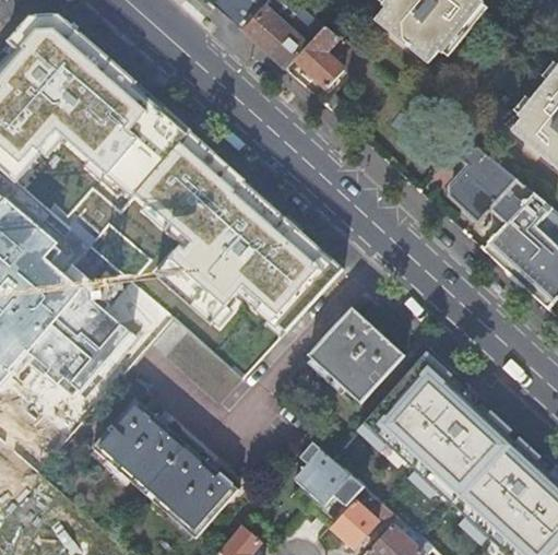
[(285,69),(294,58),(324,24),(295,0),(208,0),(285,69)]
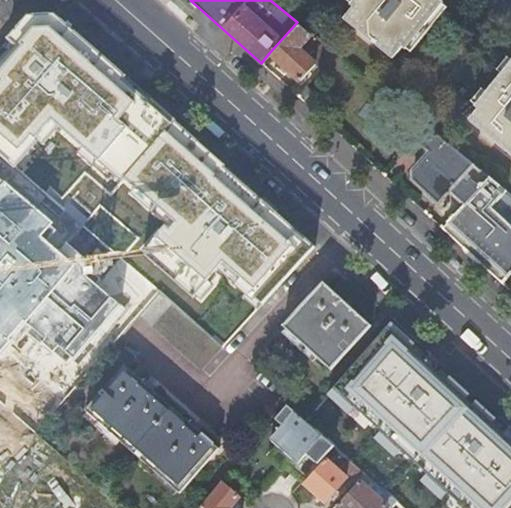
[(354,0),(352,3),(351,4),(354,7),(345,18),(393,58),(403,46),(406,48),(407,48),(443,4),(444,3),(441,0),(354,0)]
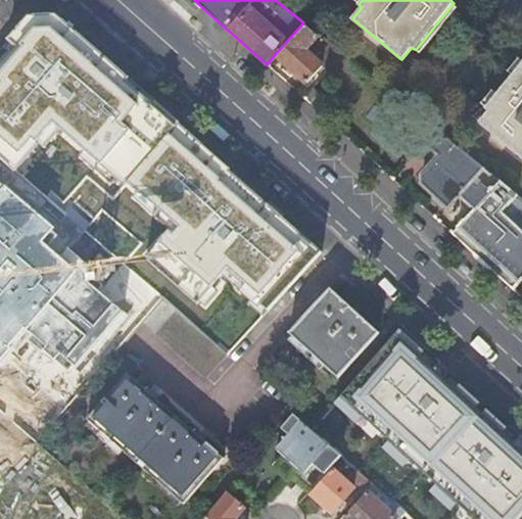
[(453,4),(416,49),(421,53),(458,8),(453,4)]
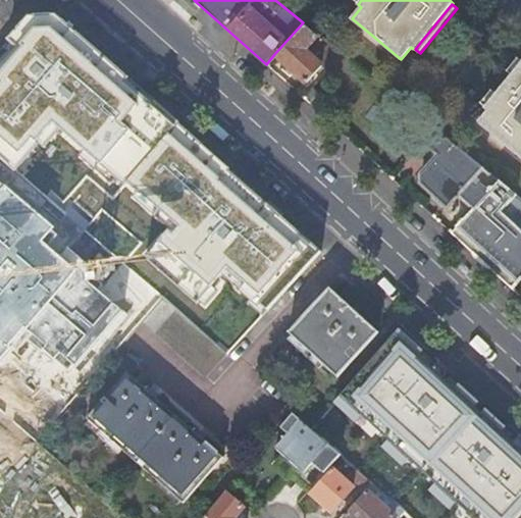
[(74,31),(54,12),(27,14),(6,38),(14,44),(0,60),(0,155),(9,163),(22,149),(27,152),(54,120),(124,184),(127,180),(178,225),(173,232),(168,228),(145,255),(197,301),(225,268),(243,283),(241,286),(266,309),(318,251),(251,191),(252,189),(227,166),(152,99),(126,76),(100,53),(74,31)]
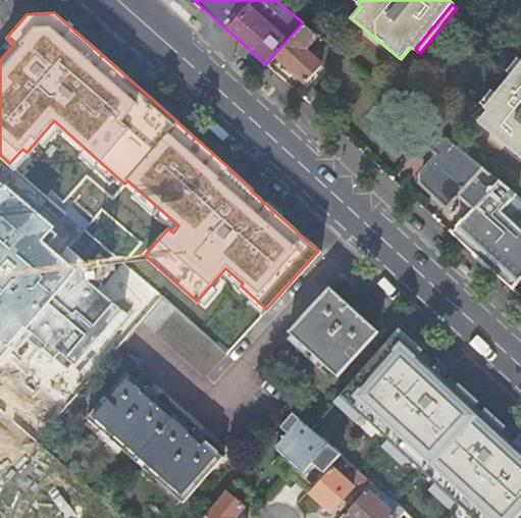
[(303,48),(316,33),(303,22),(274,54),(305,81),(320,64),(303,48)]
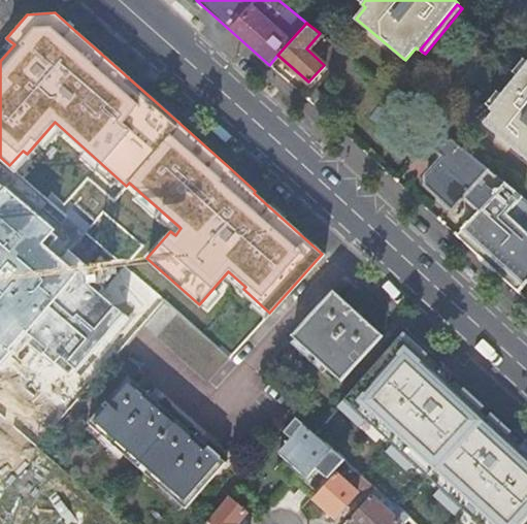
[(513,72),(518,76),(526,64),(526,61),(523,59),(513,72)]
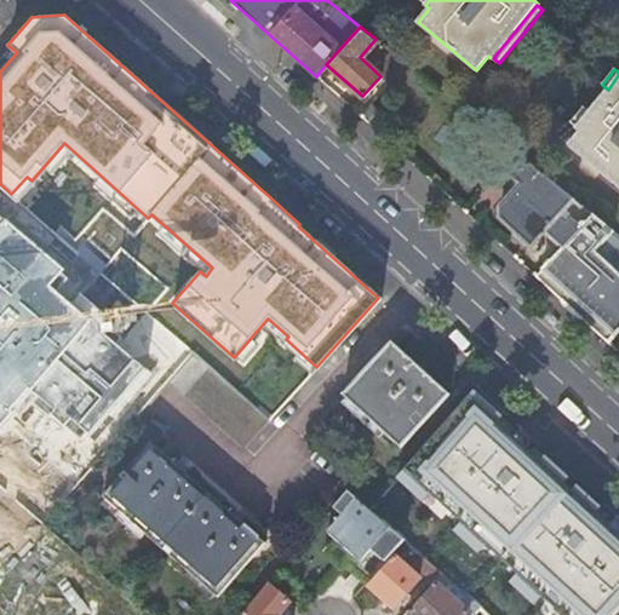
[(618,75),(608,90),(591,110),(578,126),(577,127),(580,130),(569,144),(618,185),(618,75)]
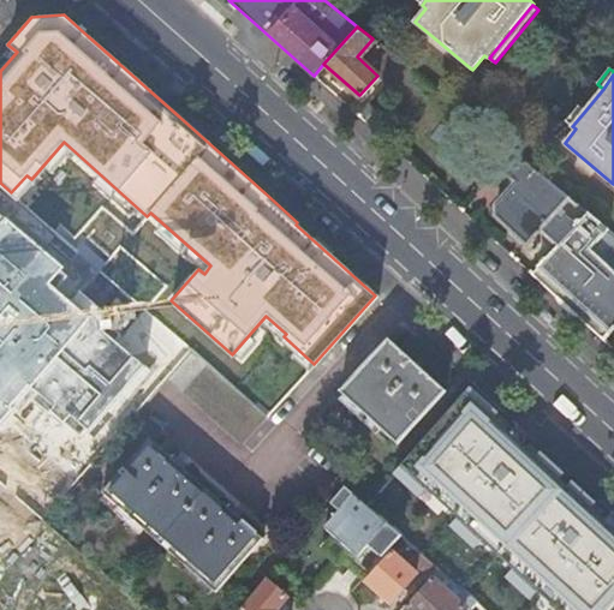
[(573,125),(586,109),(580,105),(567,120),(573,125)]
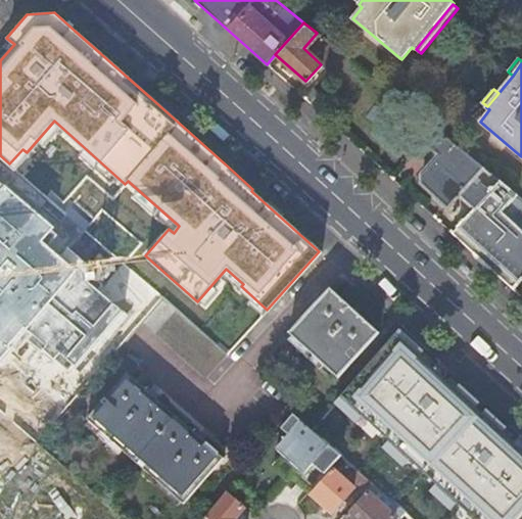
[(475,206),(499,181),(443,136),(432,147),(438,154),(420,173),(421,182),(446,205),(459,193),(475,206)]
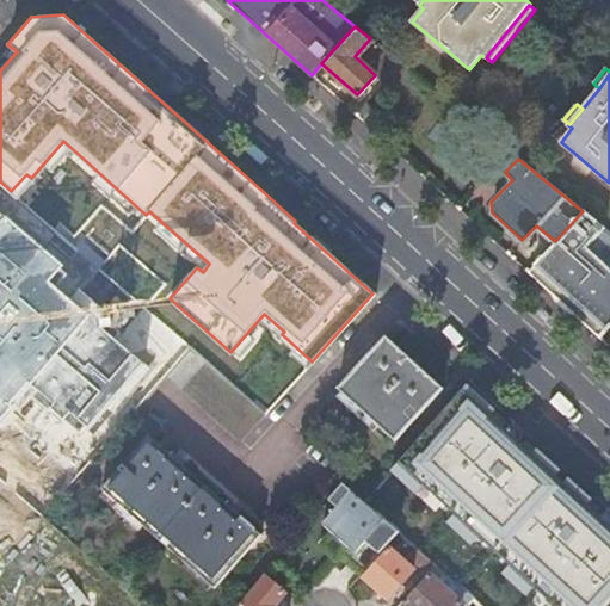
[(0,420),(29,388),(76,430),(82,422),(91,430),(149,364),(93,315),(57,284),(67,273),(59,266),(62,261),(0,206),(0,420)]
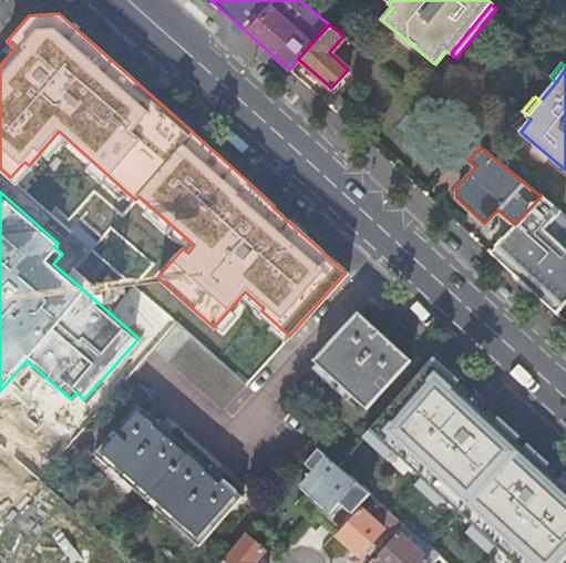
[(490,252),(555,311),(565,298),(565,244),(544,227),(559,211),(541,196),(515,224),(490,252)]
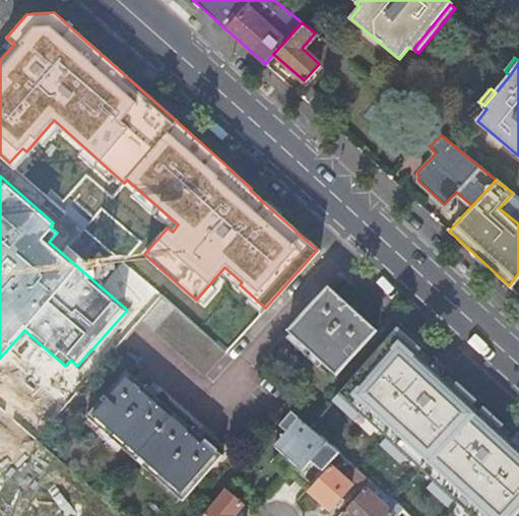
[(518,223),(518,198),(513,193),(499,208),(518,223)]
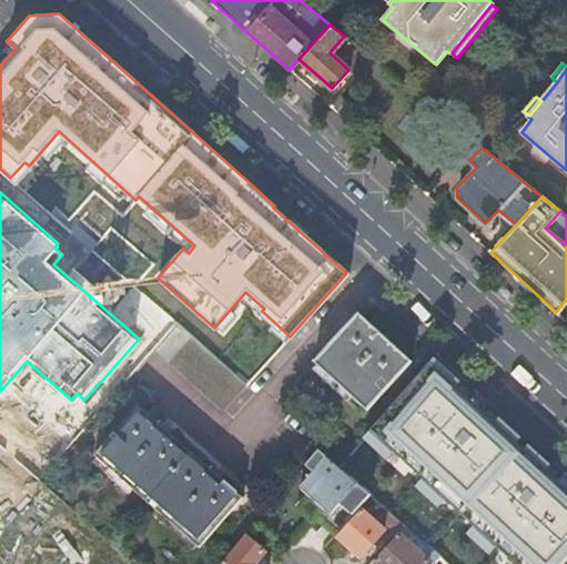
[(409,359),(357,311),(312,360),(364,408),(409,359)]
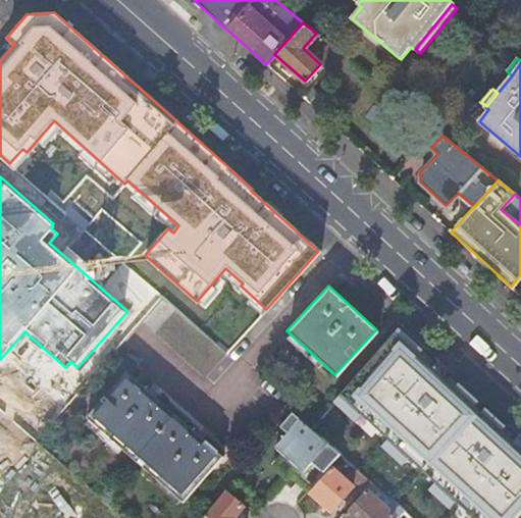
[(161,296),(141,318),(205,374),(225,353),(161,296)]
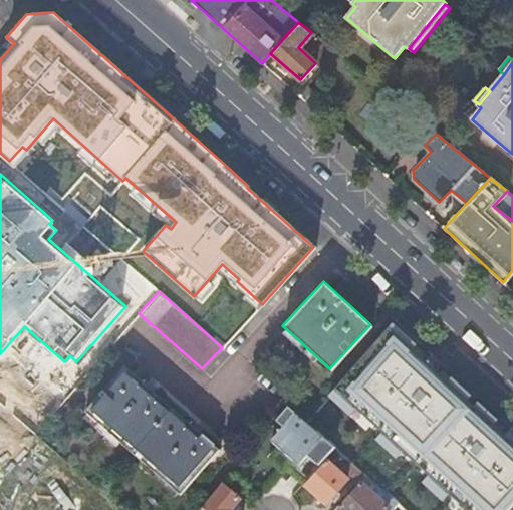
[(512,509),(512,441),(387,325),(334,387),(469,509),(512,509)]
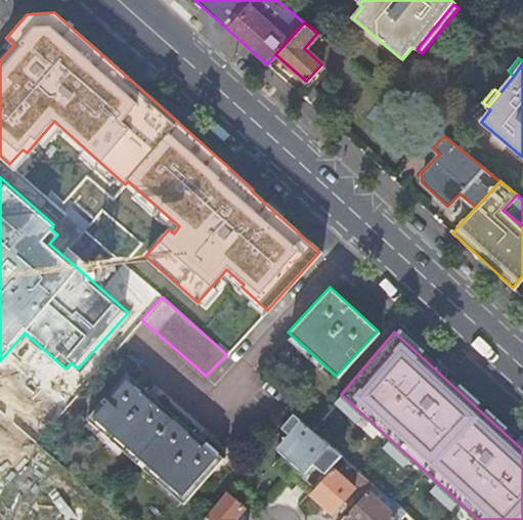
[(223,457),(125,372),(84,417),(182,503),(223,457)]
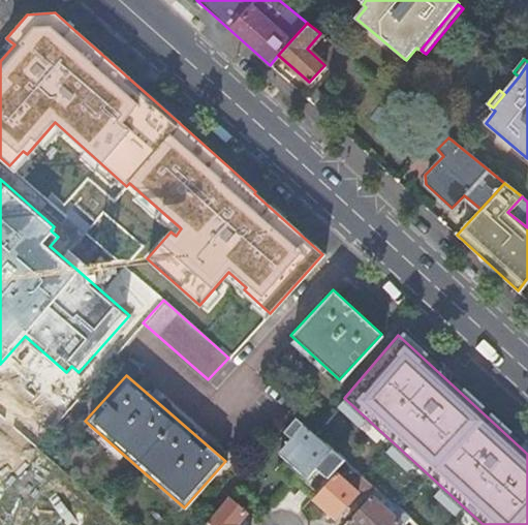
[(303,423),(278,452),(306,477),(315,467),(327,477),(344,459),(313,432),(303,423)]
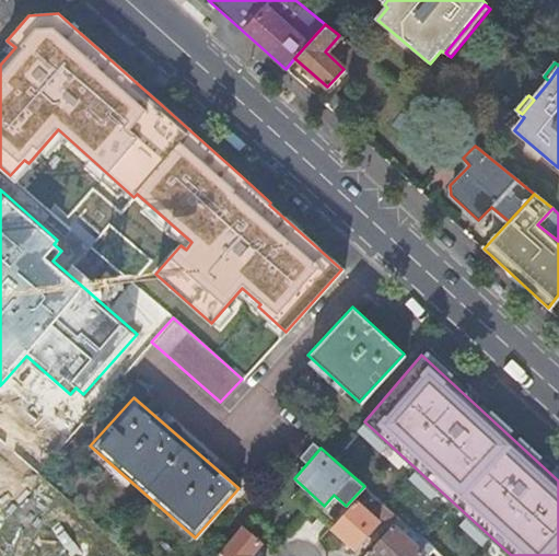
[(377,520),(354,500),(332,528),(354,546),(377,520)]
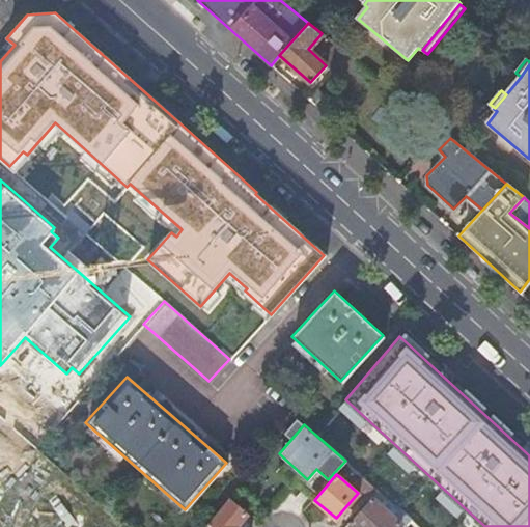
[(371,495),(349,522),(354,526),(393,526),(400,520),(371,495)]
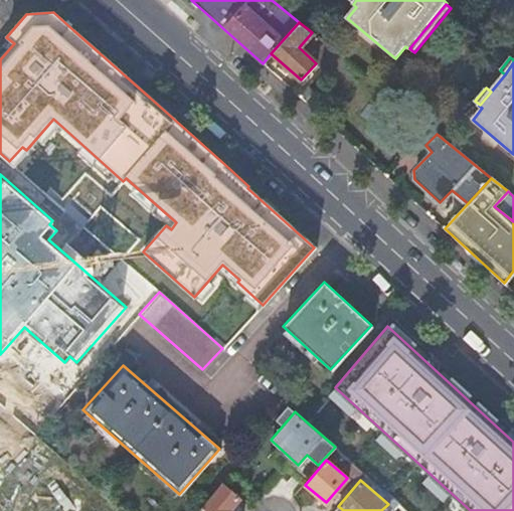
[(221,483),(199,509),(201,510),(229,510),(228,509),(238,498),(221,483)]
